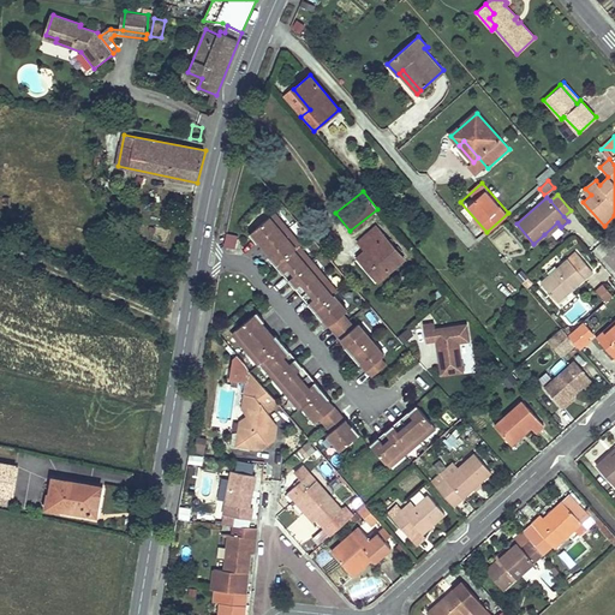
[(267,215),(248,232),(328,324),(347,308),(267,215)]
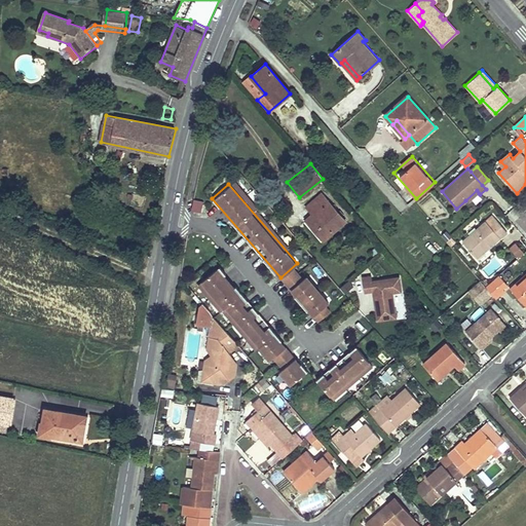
[(477,190),(465,200),(467,202),(479,193),(477,190)]
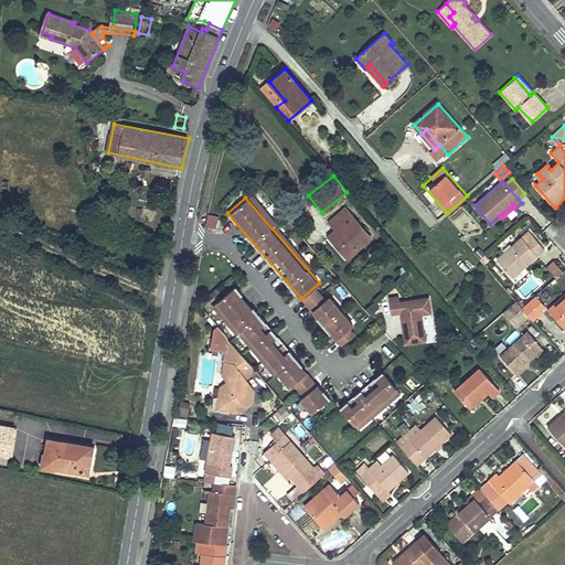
[(345,209),(330,223),(337,231),(340,234),(332,241),(348,258),(371,237),(345,209)]
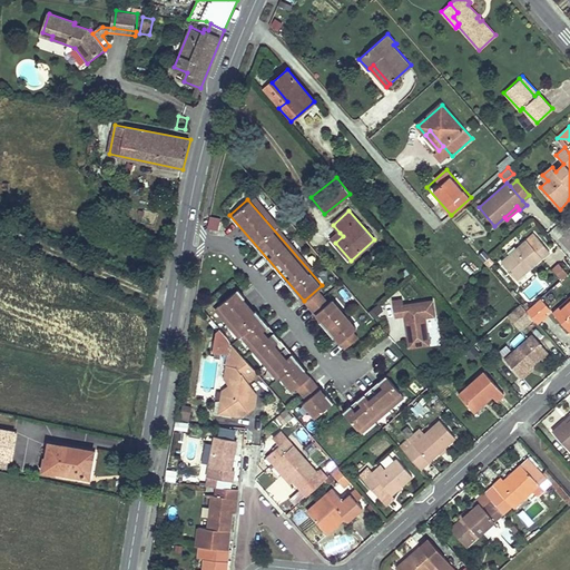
[(218,228),(219,217),(209,216),(208,227),(218,228)]
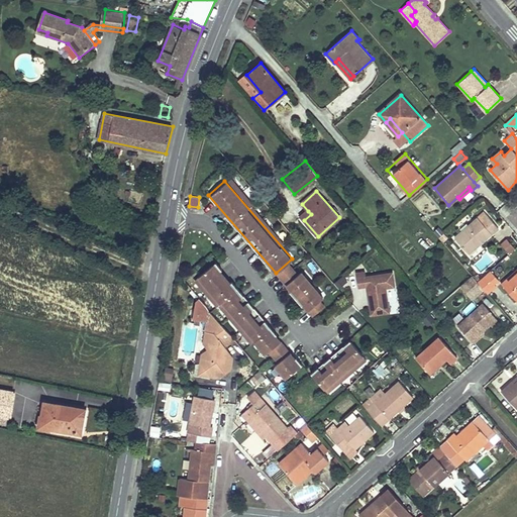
[(308,211),(301,217),(304,220),(311,214),(308,211)]
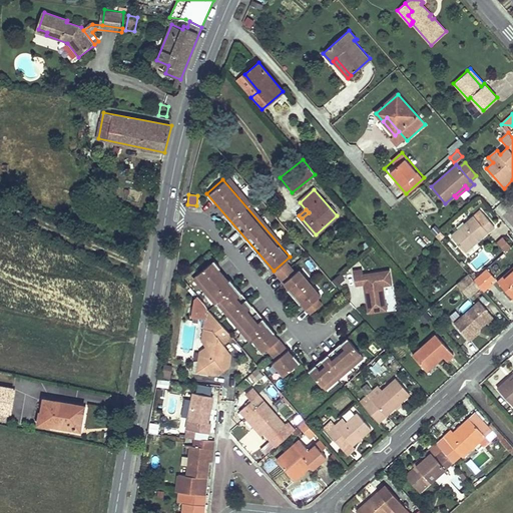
[(474,215),(451,235),(466,251),(495,225),(484,213),(477,219),(474,215)]
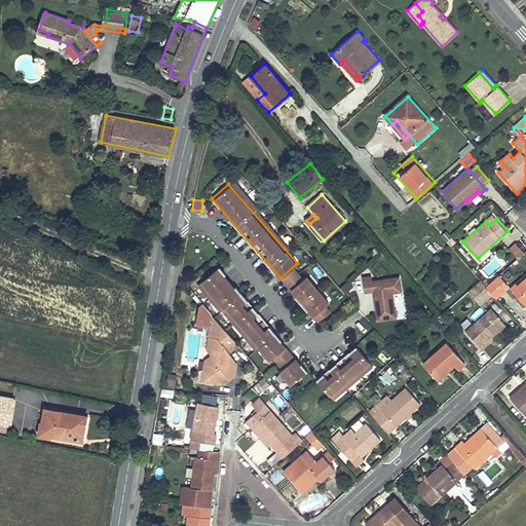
[(519,242),(510,246),(514,257),(522,254),(519,242)]
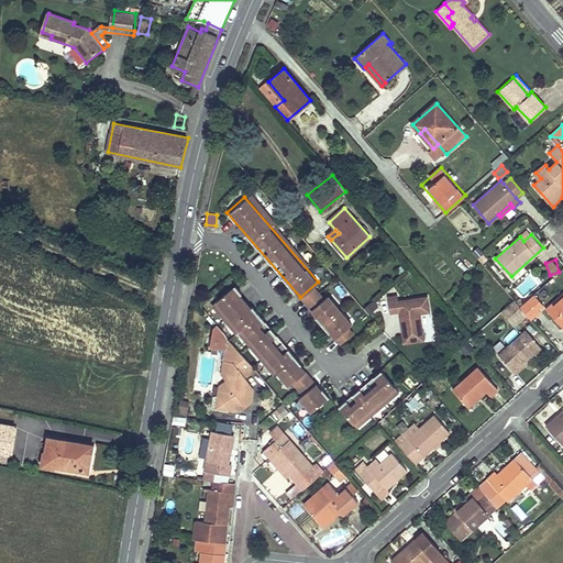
[(514,287),(519,297),(543,284),(537,274),(514,287)]
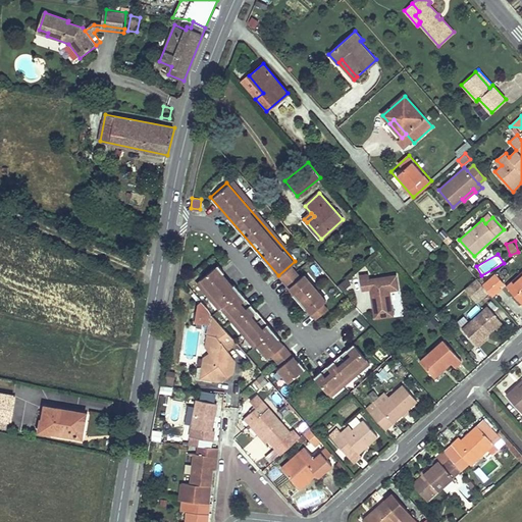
[(215,261),(192,281),(216,311),(220,308),(263,360),(283,344),(215,261)]
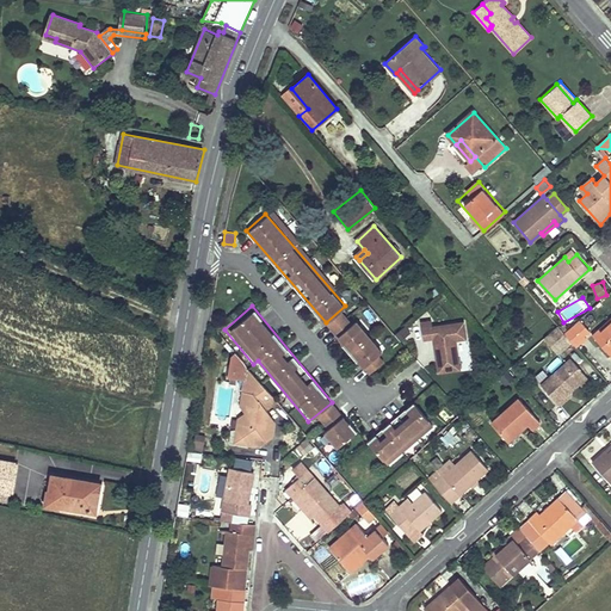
[(382,350),(355,319),(351,321),(343,312),(326,326),(362,366),(382,350)]
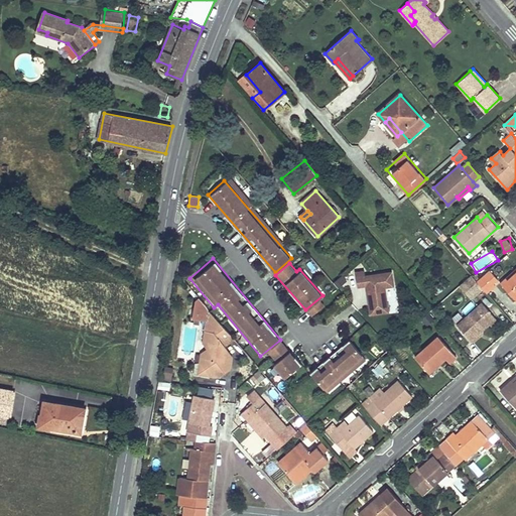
[(515,267),(501,282),(515,298),(515,267)]
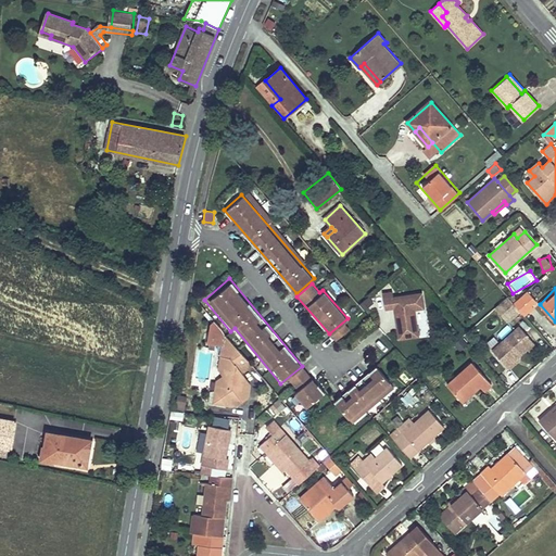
[(393,307),(397,339),(418,337),(416,310),(425,308),(422,290),(382,294),(384,308),(393,307)]
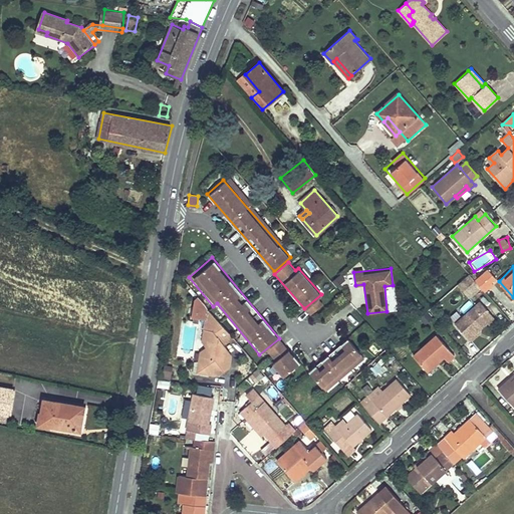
[(496,278),(488,268),(475,280),(481,287),(485,291),(494,283),(492,282),(496,278)]
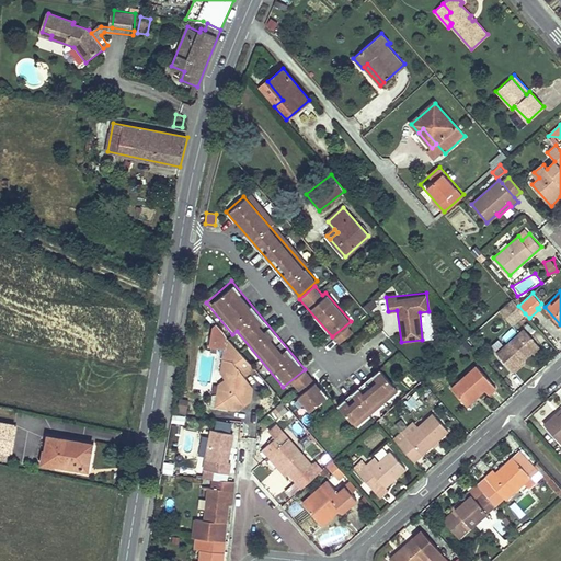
[(518,306),(513,299),(504,307),(501,310),(514,324),(525,313),(518,306)]
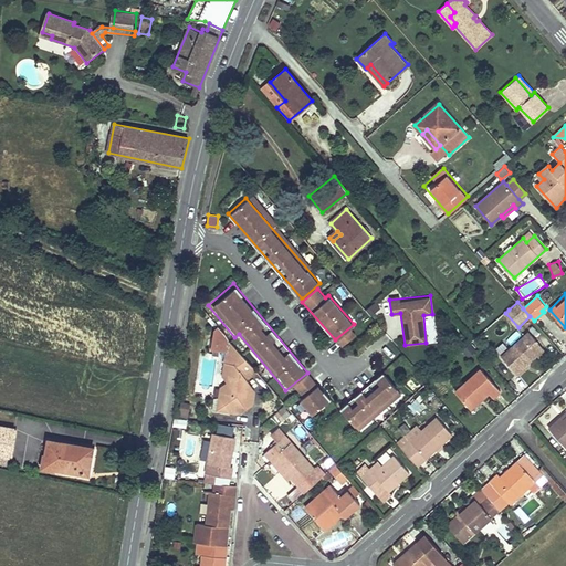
[(341,345),(355,334),(350,328),(336,339),(341,345)]
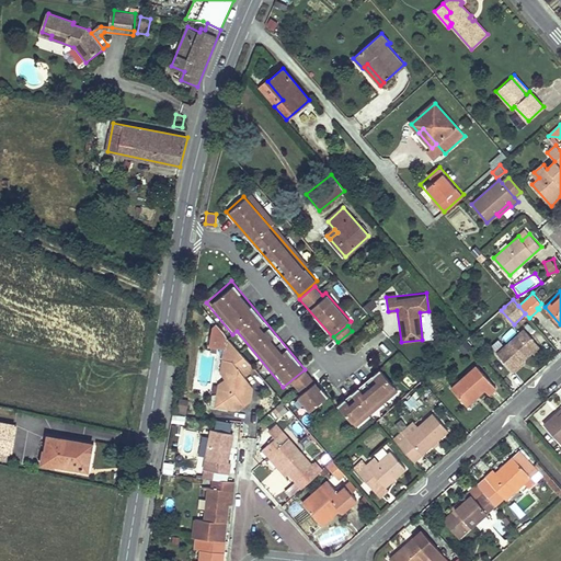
[(524,328),(496,352),(512,369),(523,359),(533,351),(534,353),(541,347),(524,328)]
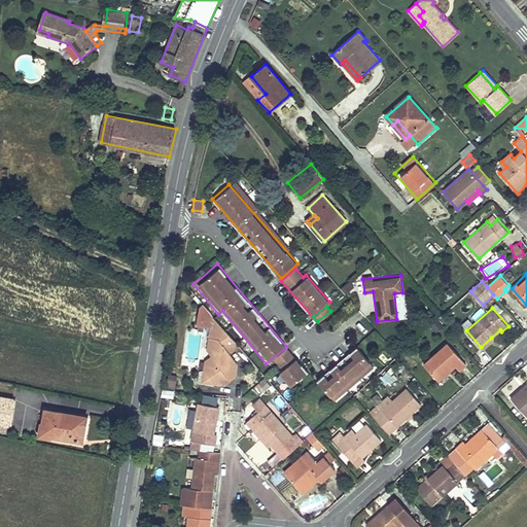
[(219,339),(210,338),(208,350),(212,356),(206,361),(204,372),(213,383),(224,385),(236,376),(232,370),(238,364),(230,353),(223,352),(224,347),(219,339)]
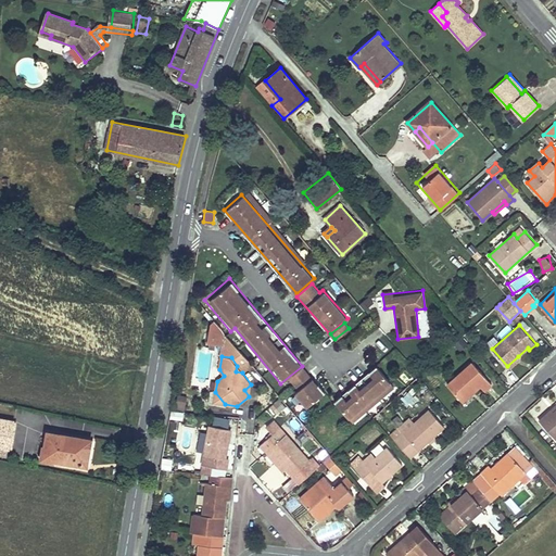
[(520,359),(518,356),(507,366),(509,368),(520,359)]
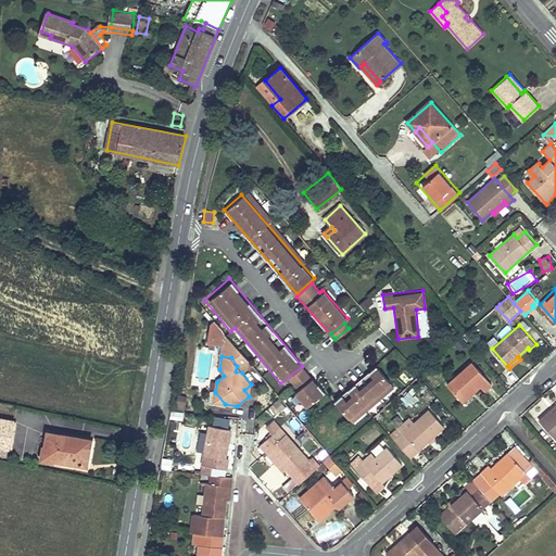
[(472,362),(447,386),(463,402),(480,386),(484,391),(492,383),(472,362)]
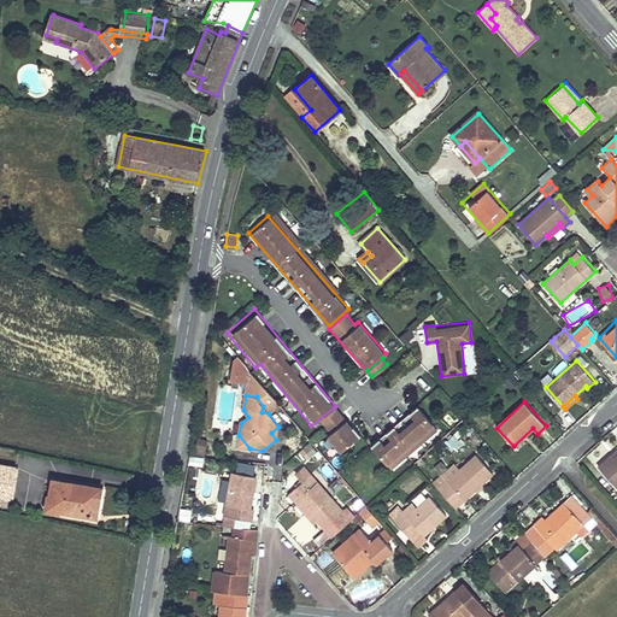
[(391,470),(440,433),(418,405),(370,442),(391,470)]
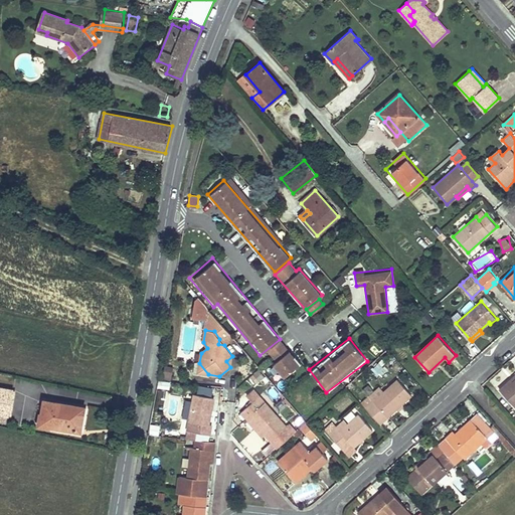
[(280,339),(268,349),(276,359),(272,363),(284,377),(300,363),(280,339)]
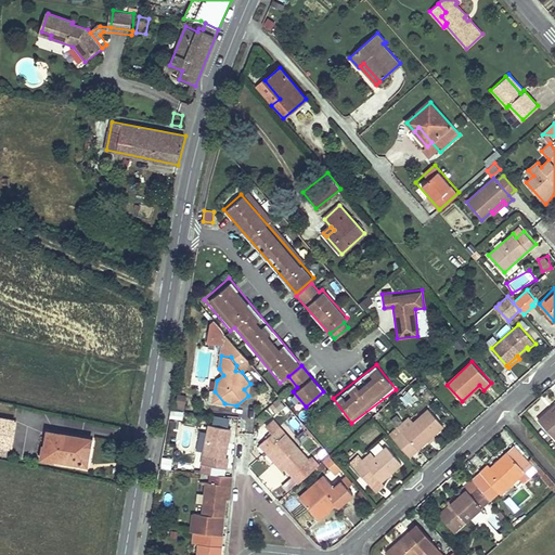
[(400,398),(409,407),(416,399),(408,390),(400,398)]
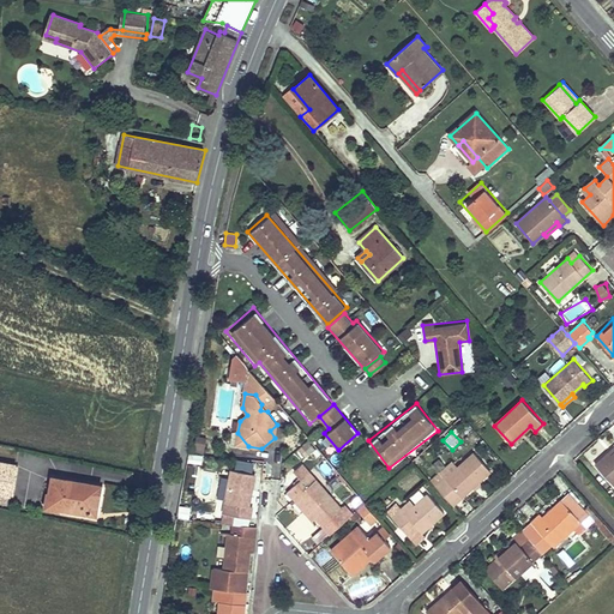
[(238,433),(236,444),(248,446),(238,433)]
